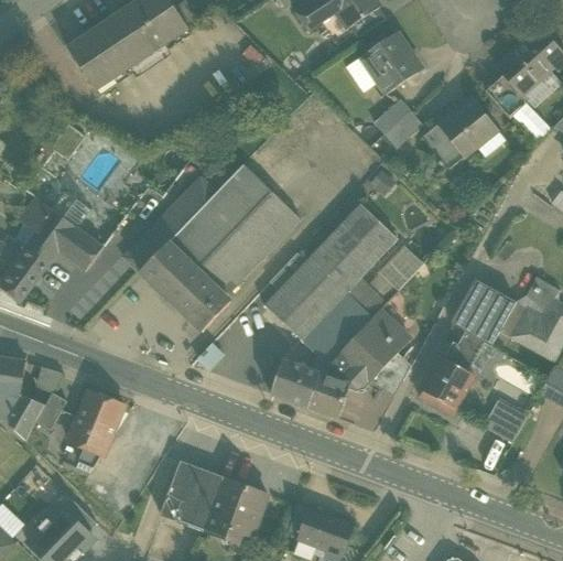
[(134,0),(67,45),(96,90),(190,29),(170,0),(134,0)]
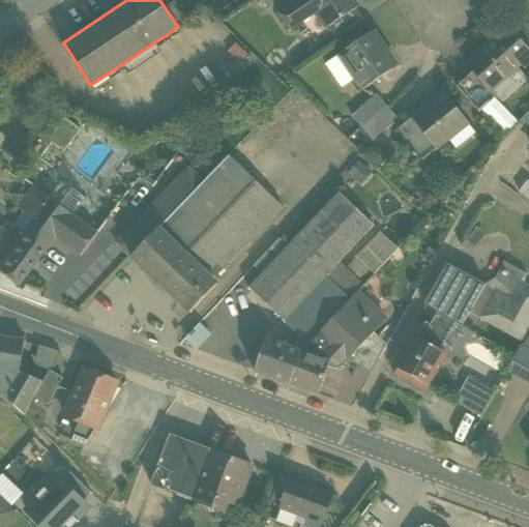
[(283,0),(275,5),(289,26),(315,9),(316,8),(327,25),(328,25),(355,6),(356,5),(352,0),(283,0)]
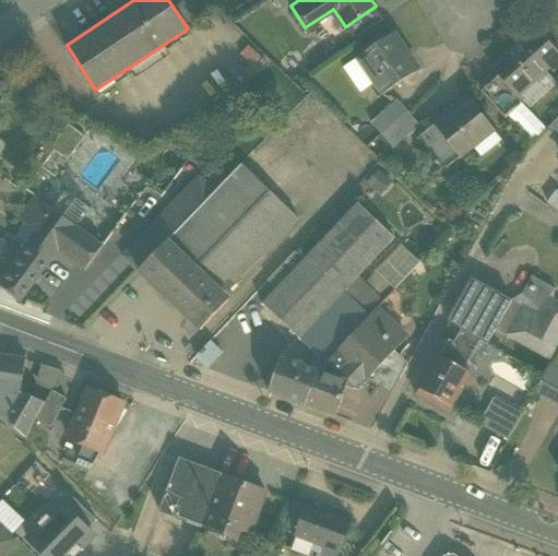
[(375,7),(346,26),(353,37),(382,18),(375,7)]
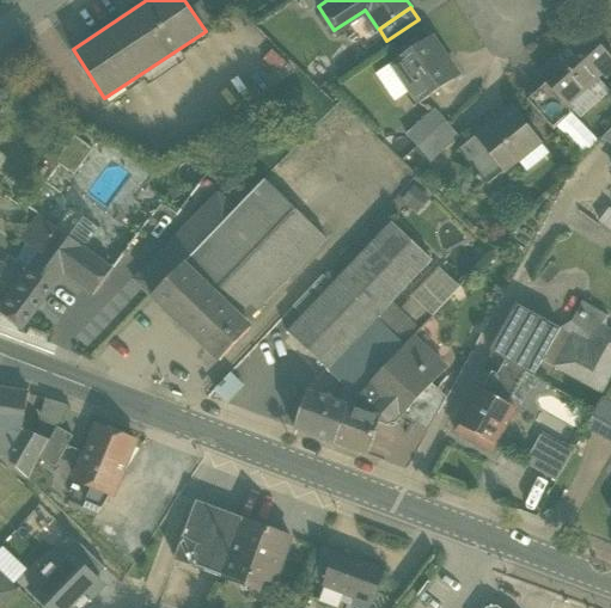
[(431,34),(396,56),(409,75),(403,79),(419,100),(452,78),(439,57),(444,54),(431,34)]
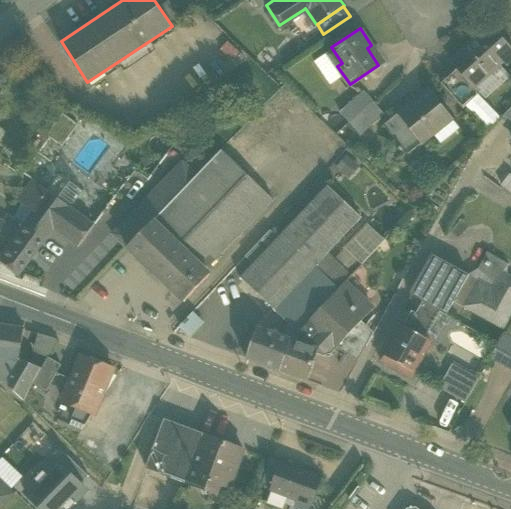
[(486,40),(481,34),(467,46),(466,44),(449,60),(456,67),(473,86),(473,85),(502,59),(505,62),(510,57),(510,47),(496,31),(486,40)]
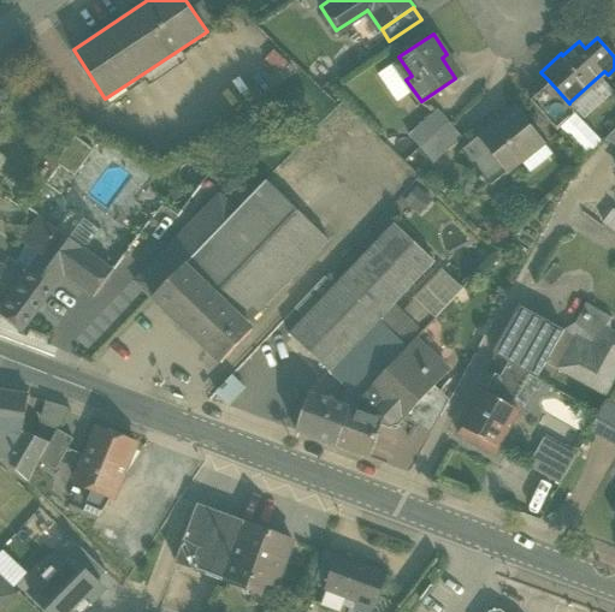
[(293,65),(273,48),(264,58),(283,76),(293,65)]
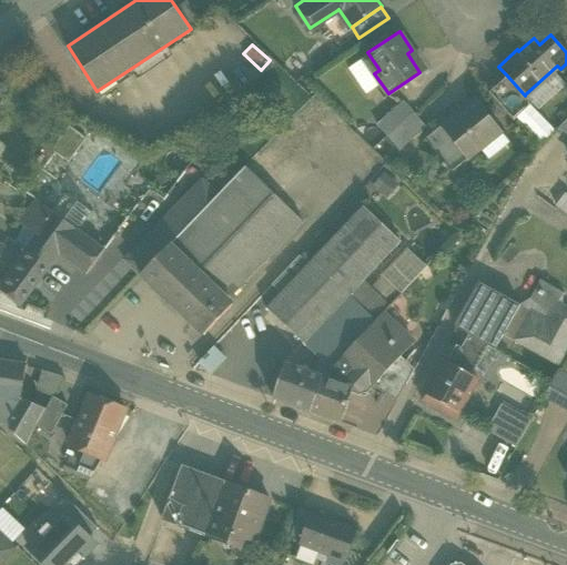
[(525,96),(506,74),(487,90),(513,118),(530,101),(525,94),(525,96)]
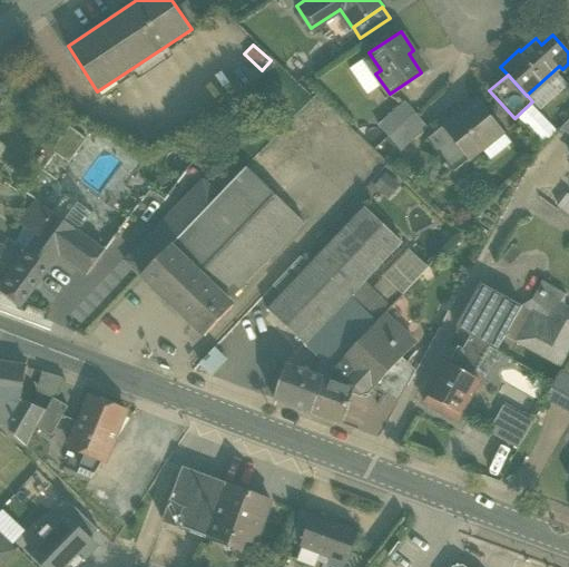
[(403,100),(374,126),(384,137),(413,111),(403,100)]
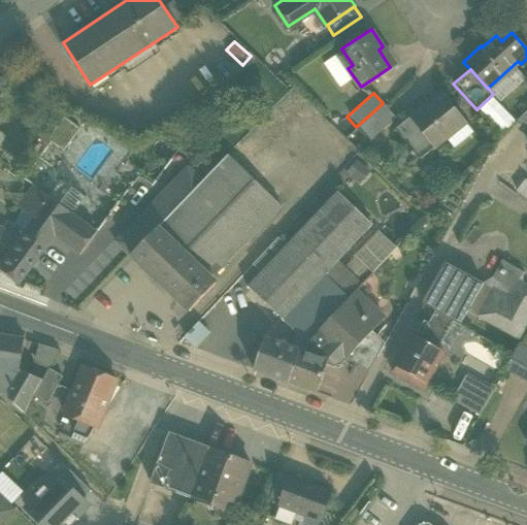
[(465,120),(442,93),(426,106),(423,103),(422,104),(423,104),(409,115),(409,113),(408,115),(408,116),(433,145),(465,120)]
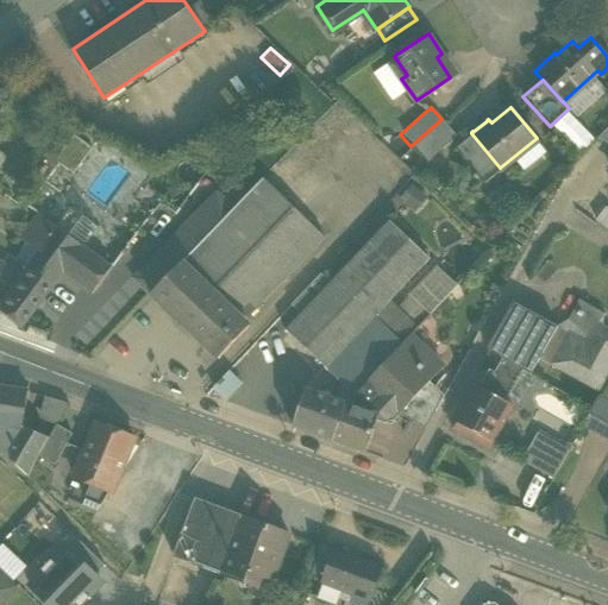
[(442,119),(411,146),(424,162),(455,133),(442,119)]
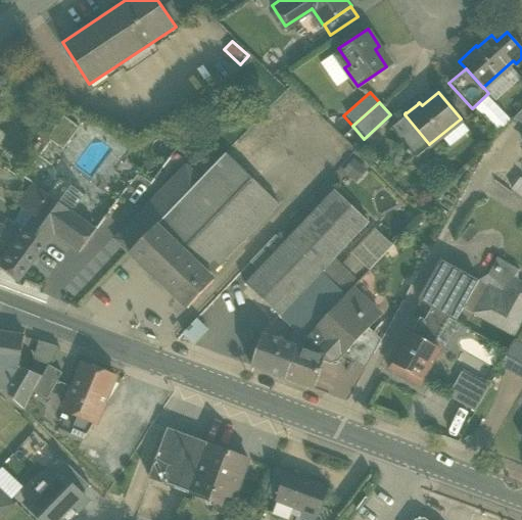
[(521,105),(512,116),(521,122),(521,105)]
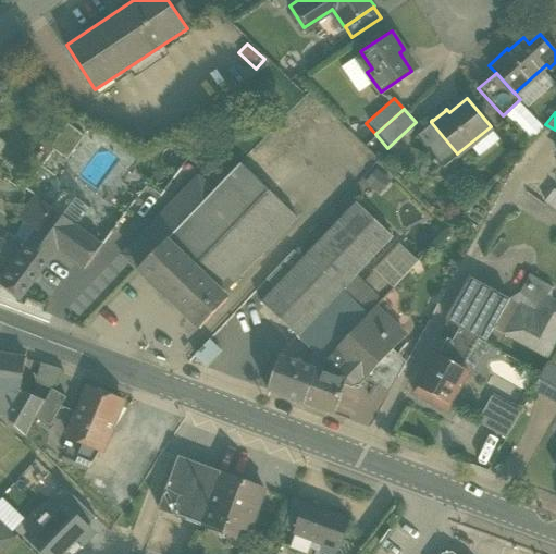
[(83,133),(66,121),(49,145),(65,157),(83,133)]
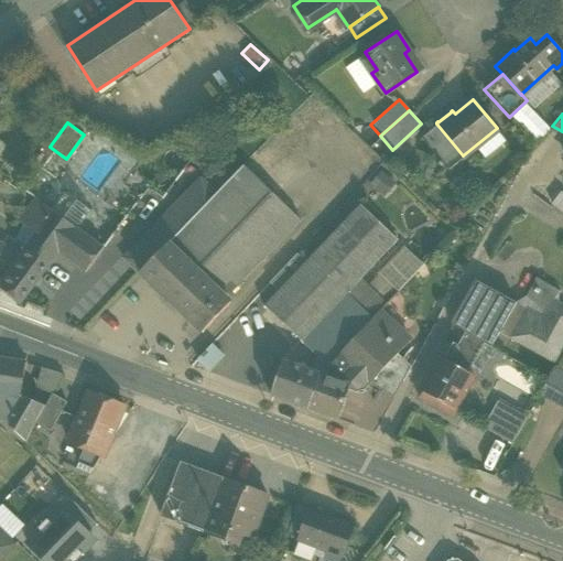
[(463,155),(436,123),(422,136),(447,168),(463,155)]
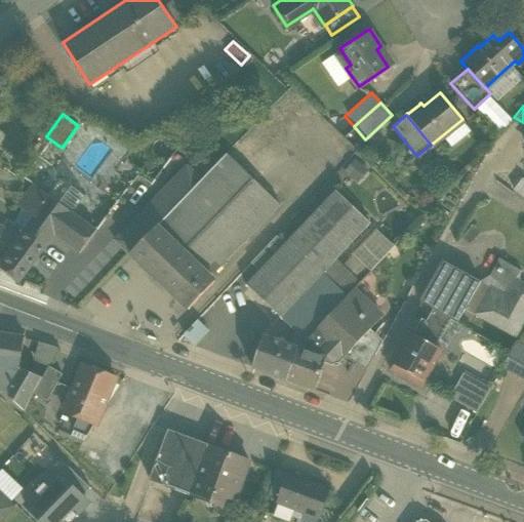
[(191,189),(156,225),(209,275),(279,203),(226,152),(191,189)]
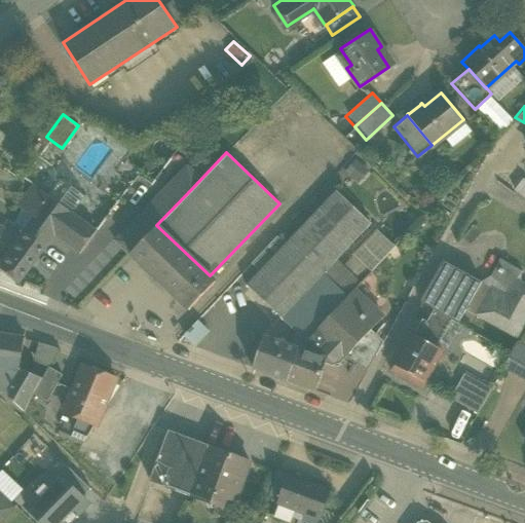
[(46,193),(30,182),(14,203),(21,208),(11,220),(22,227),(0,257),(0,269),(17,283),(54,233),(79,251),(96,229),(71,211),(83,194),(59,177),(46,193)]
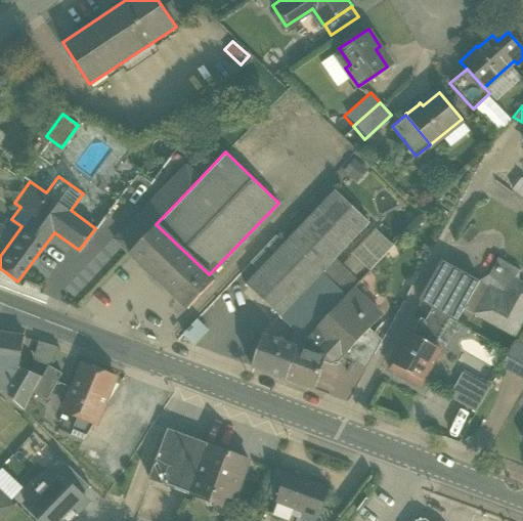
[(178,176),(115,237),(129,252),(156,224),(190,188),(178,176)]
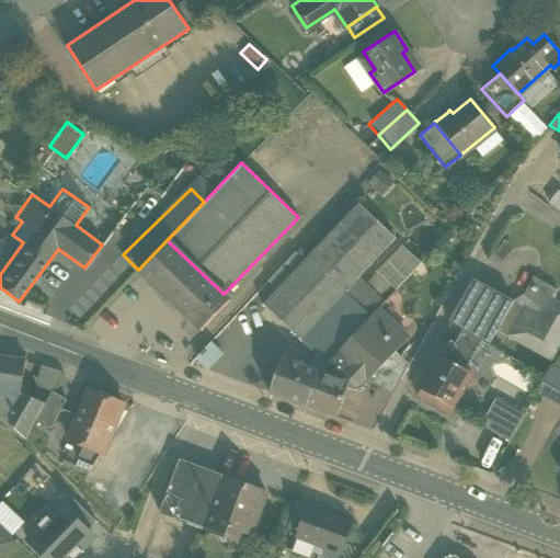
[(276,287),(262,303),(299,338),(343,289),(344,289),(395,236),(358,202),(276,287)]
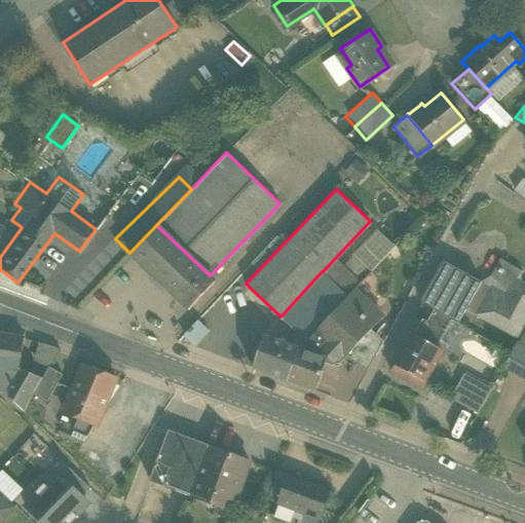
[(210,275),(156,225),(129,253),(187,308),(215,281),(210,275)]
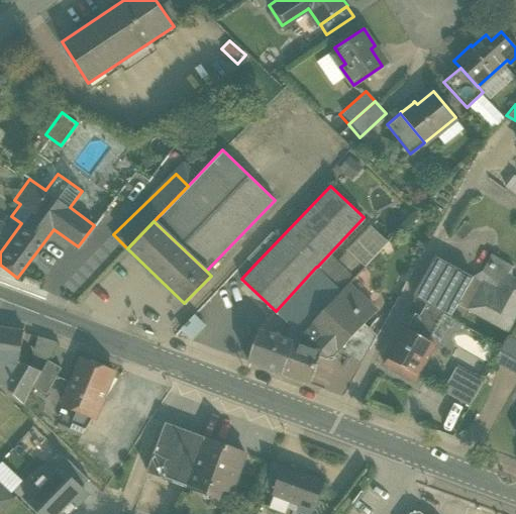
[(371,224),(346,249),(364,266),(388,240),(371,224)]
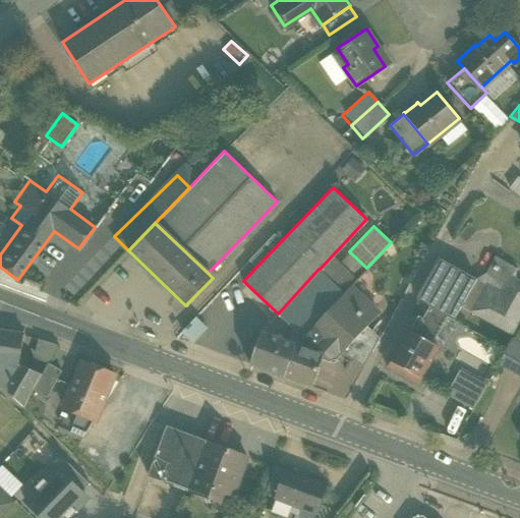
[(274,232),(248,259),(256,267),(282,240),(274,232)]
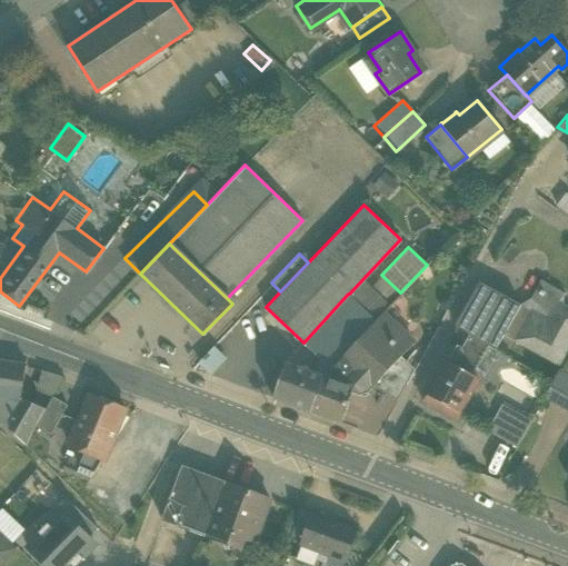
[(567,293),(540,277),(530,295),(535,297),(534,300),(549,315),(546,319),(530,310),(515,338),(530,347),(558,363),(566,347),(567,347),(567,345),(567,293)]
